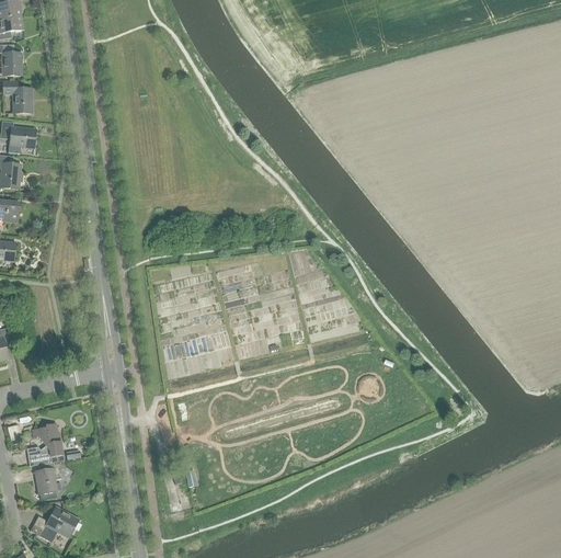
[(0,0),(0,16),(21,14),(19,0),(6,1),(6,0),(0,0)]
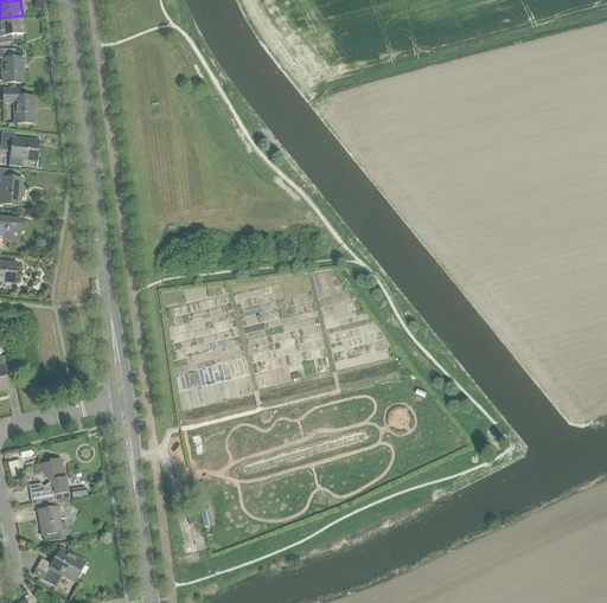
[(23,15),(0,18),(0,40),(12,39),(11,32),(25,31),(23,15)]
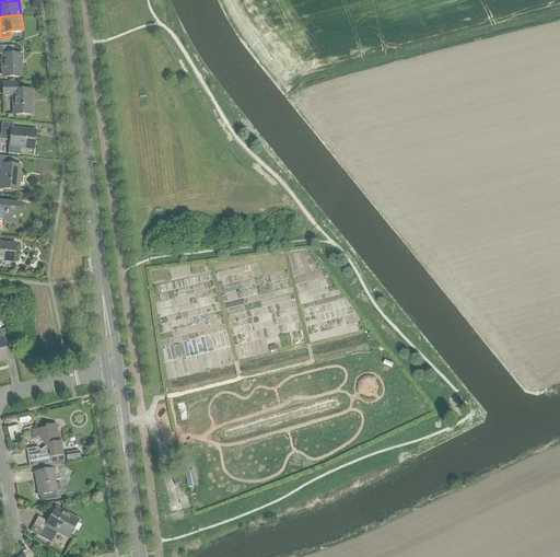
[(20,51),(18,51),(13,51),(13,43),(0,43),(0,51),(2,51),(2,74),(20,74),(20,51)]
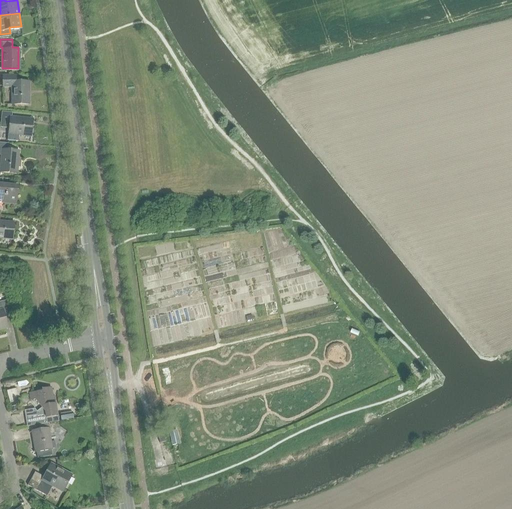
[(16,72),(2,73),(2,85),(11,85),(11,102),(29,102),(28,79),(16,79),(16,72)]
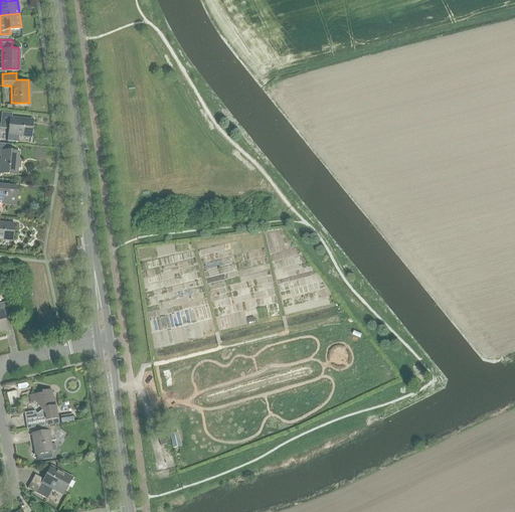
[(30,135),(32,118),(11,116),(12,111),(1,110),(0,121),(0,125),(9,127),(7,139),(17,140),(18,134),(30,135)]
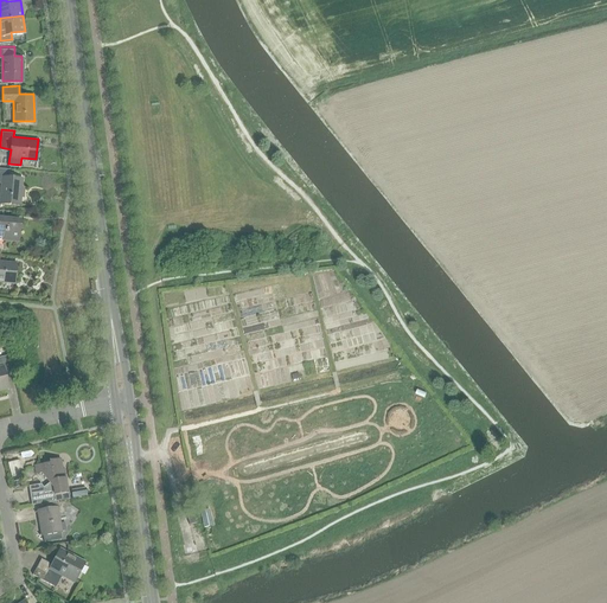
[(0,191),(0,200),(19,203),(21,177),(8,175),(8,167),(0,166),(0,180),(1,181),(0,191)]
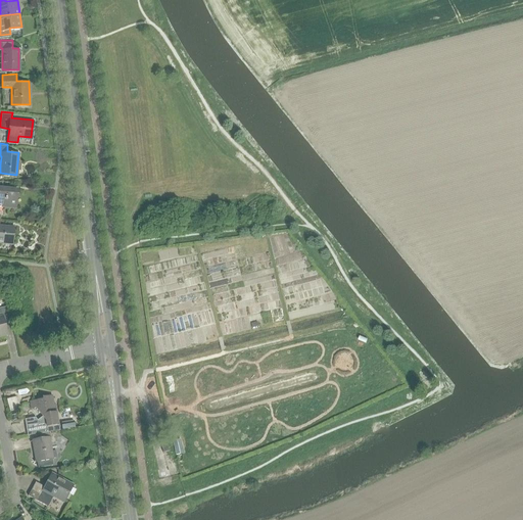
[(0,204),(15,206),(16,203),(17,187),(0,185),(0,204)]
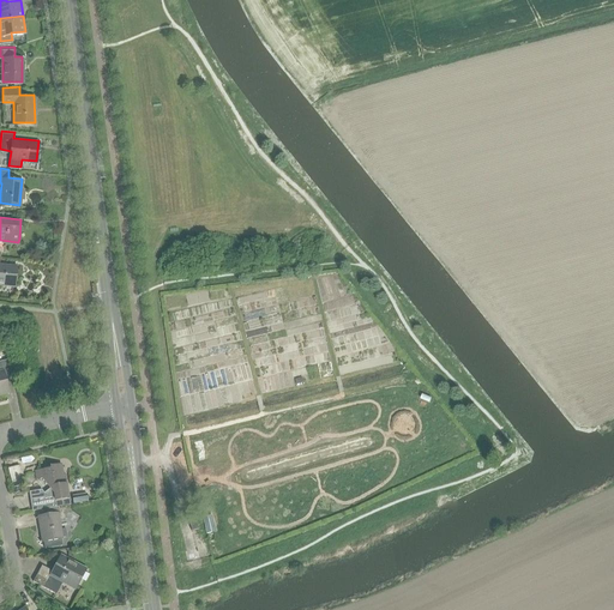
[(0,282),(12,284),(14,264),(0,263),(0,282)]
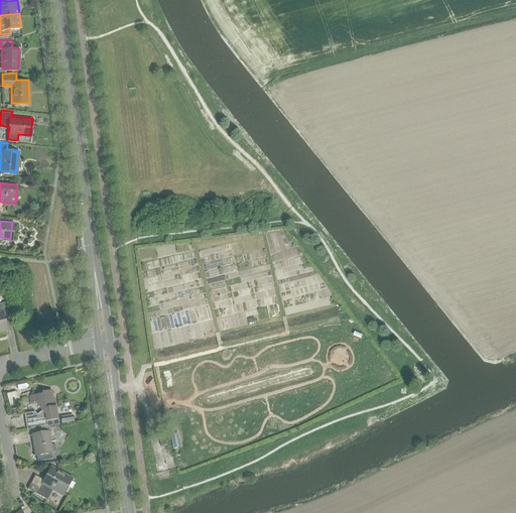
[(2,317),(10,315),(6,300),(0,301),(0,329),(5,329),(2,317)]
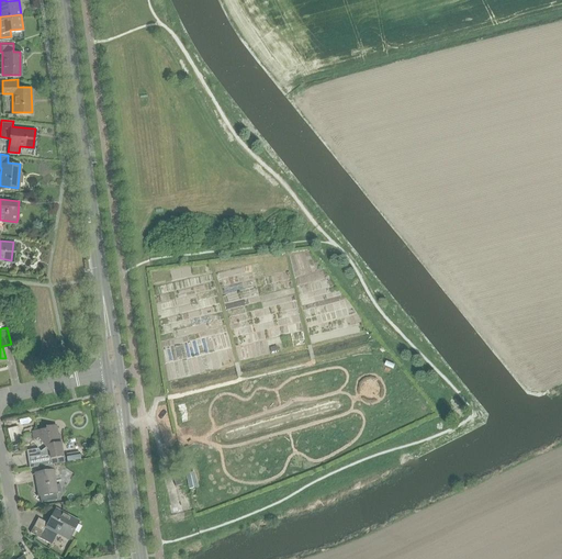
[(64,459),(59,432),(57,432),(56,422),(45,424),(45,426),(32,428),(33,437),(38,436),(45,445),(40,448),(37,446),(25,448),(27,457),(47,454),(48,458),(42,459),(41,461),(41,464),(64,459)]
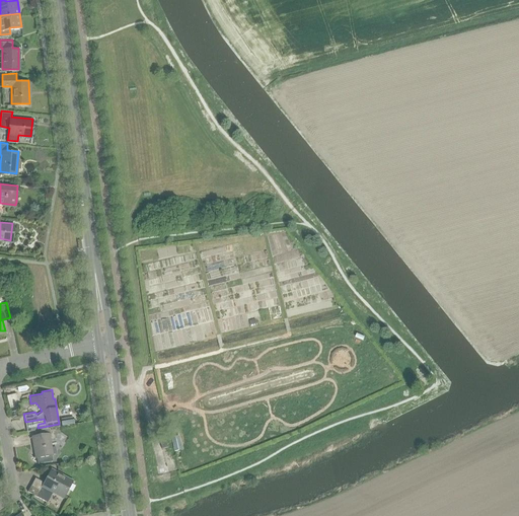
[(73,415),(61,417),(62,424),(74,422),(73,415)]
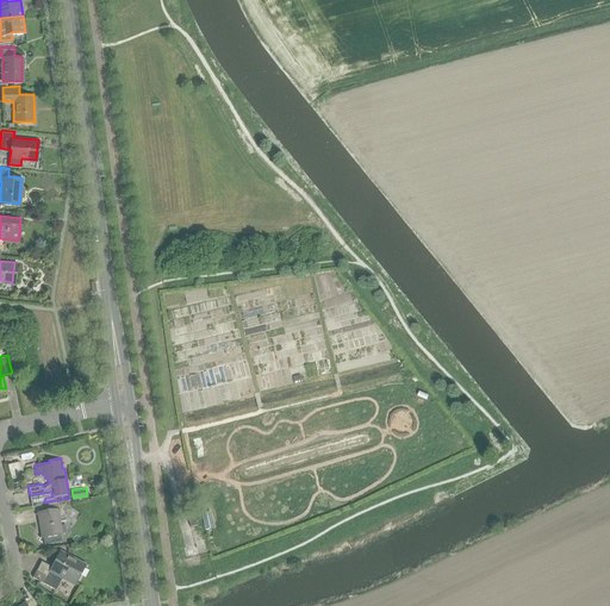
[(62,532),(58,506),(37,510),(41,536),(62,532)]
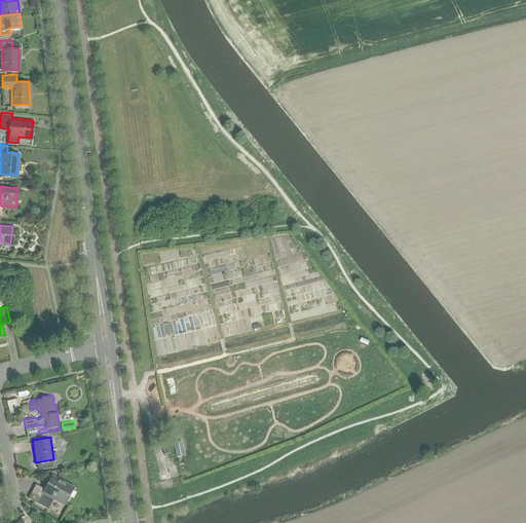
[(184,453),(181,439),(175,440),(174,441),(177,455),(178,455),(184,453)]
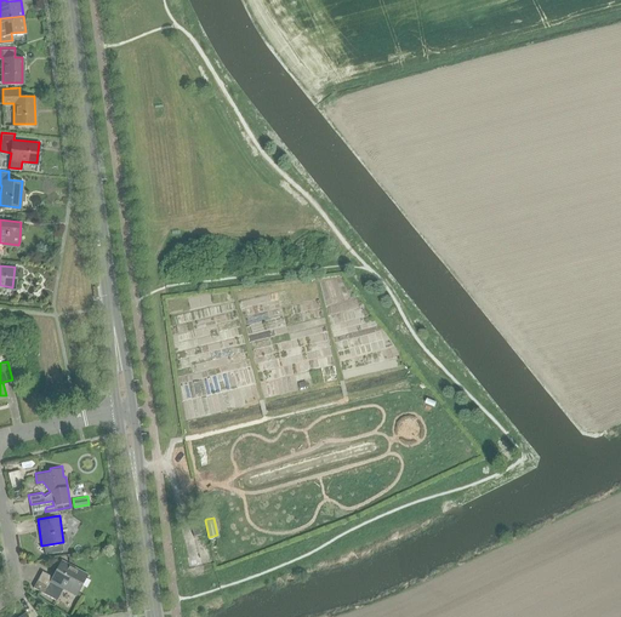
[(193,533),(200,532),(198,521),(191,524),(193,533)]
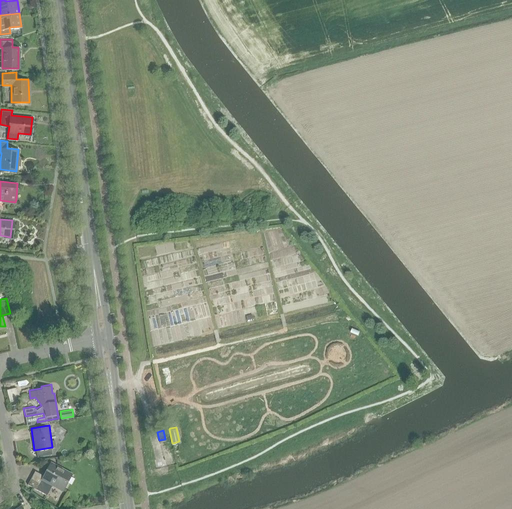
[(52,483),(62,488),(71,473),(50,462),(43,474),(34,469),(27,483),(46,493),(52,483)]
